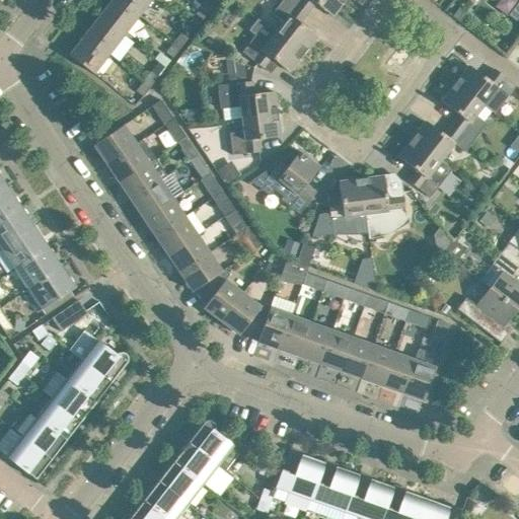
[(124,35),(139,16),(118,0),(112,0),(99,16),(124,35)]
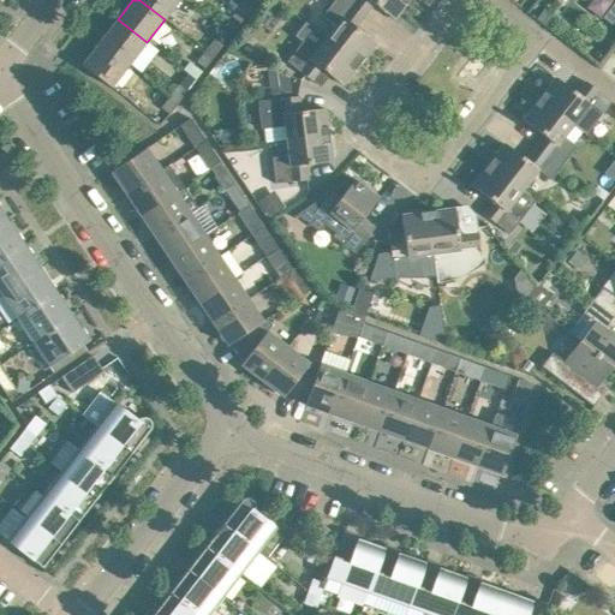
[(139,0),(165,19),(178,0),(139,0)]
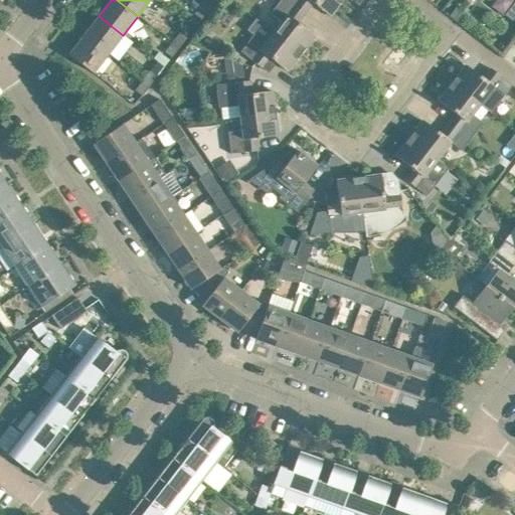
[(208,9),(214,0),(204,0),(201,4),(208,9)]
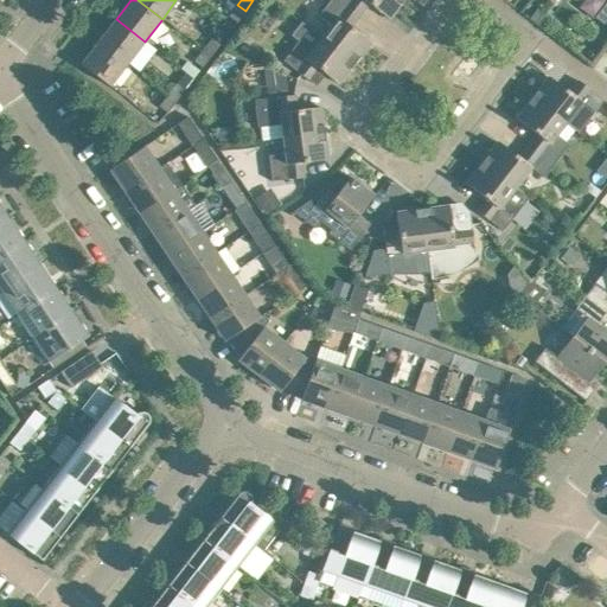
[(370,43),(350,27),(359,16),(338,0),(330,0),(318,17),(331,26),(321,38),(355,64),(370,43)]
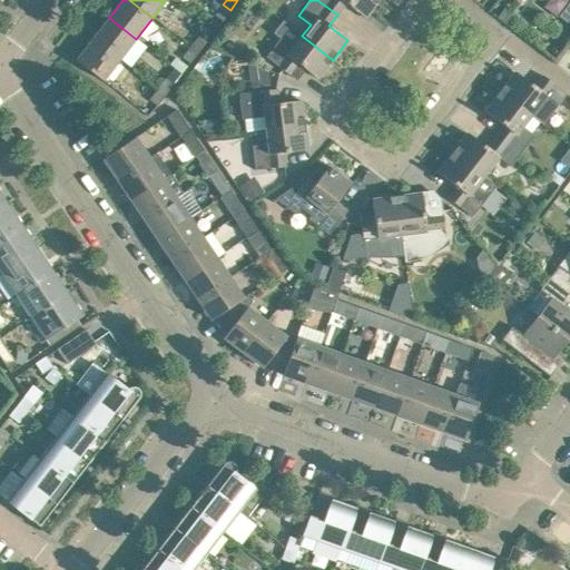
[(379,0),(317,0),(337,15),(345,3),(364,19),(379,0)]
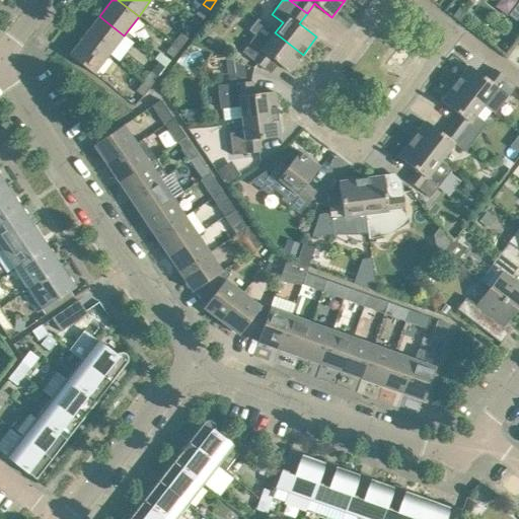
[(518,0),(468,0),(472,2),(473,0),(518,0),(518,13),(514,20),(518,23),(518,0)]
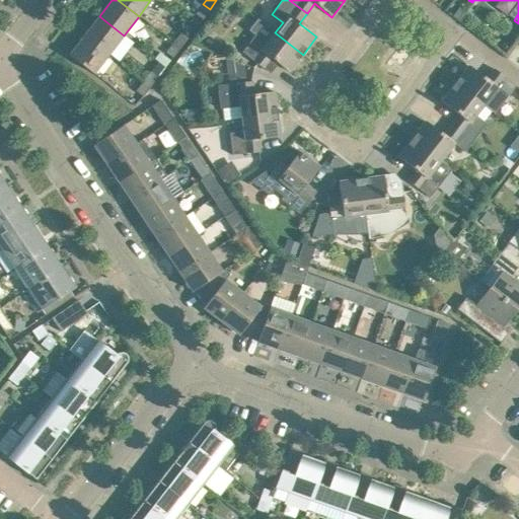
[(202,19),(210,9),(203,4),(196,13),(202,19)]
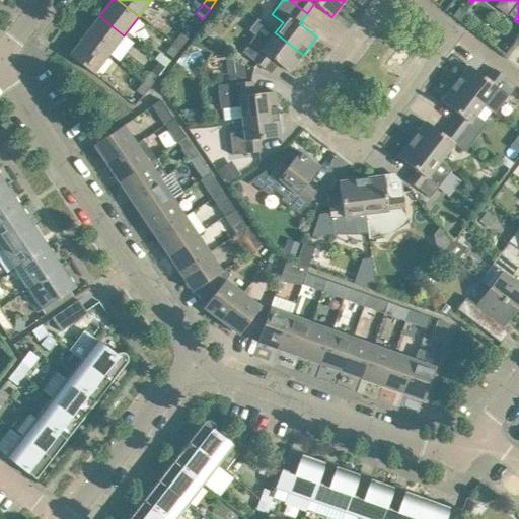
[(458,8),(452,16),(464,25),(470,17),(458,8)]
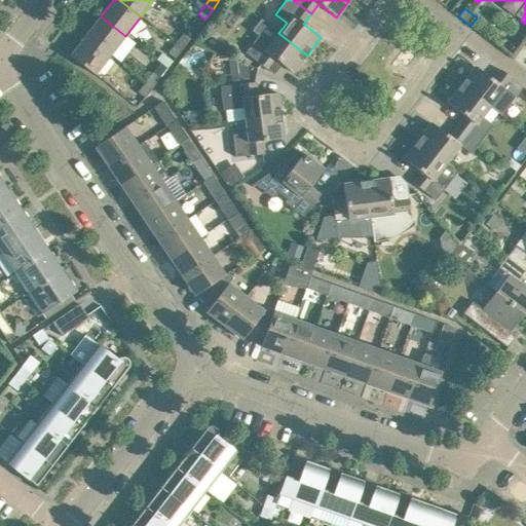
[(110,55),(125,36),(101,16),(85,36),(110,55)]
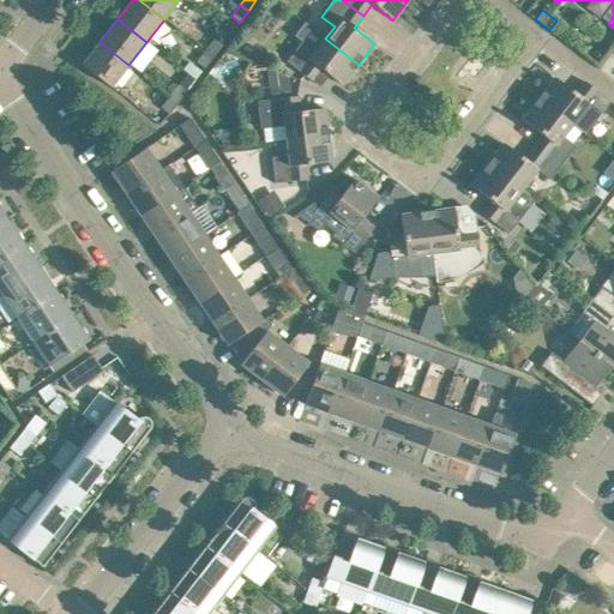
[(359,65),(325,38),(306,23),(295,36),(302,41),(286,62),(314,84),(318,79),(325,78),(327,76),(342,86),(359,65)]
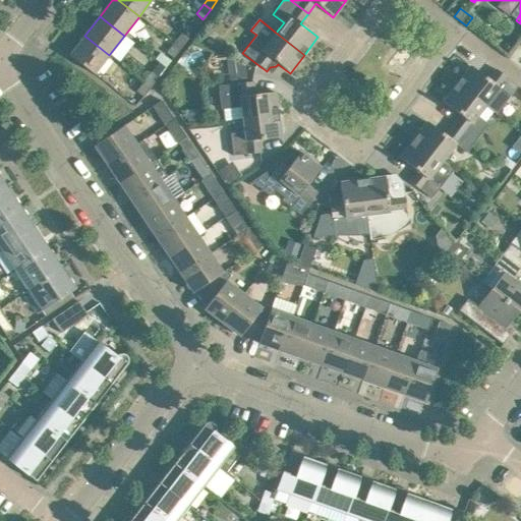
[(180,48),(187,39),(181,34),(174,43),(180,48)]
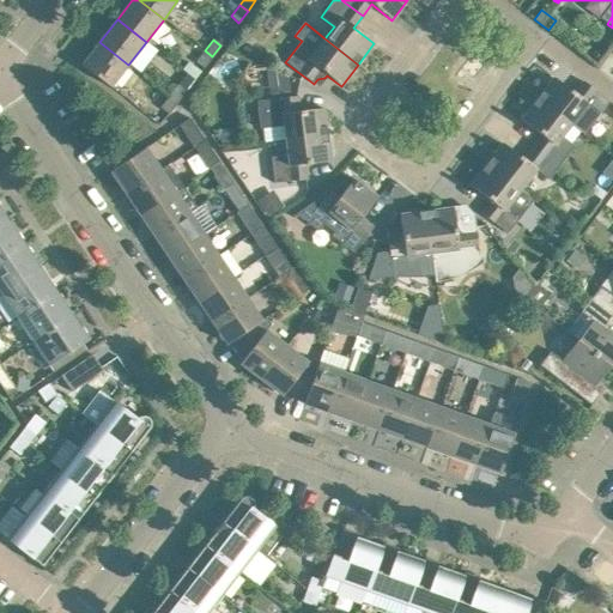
[(110,87),(128,65),(99,42),(82,66),(110,87)]
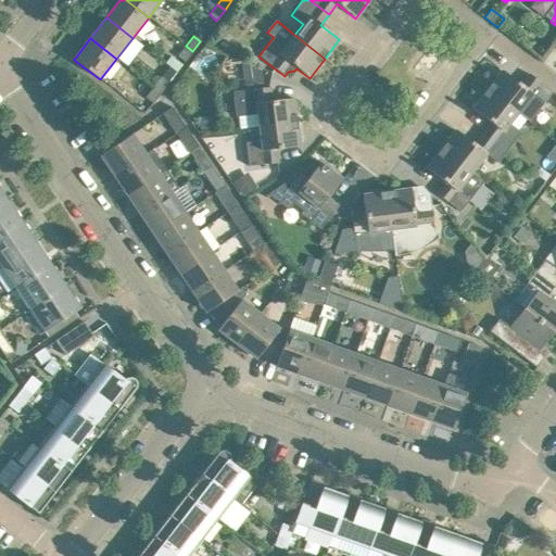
[(185,62),(192,51),(186,46),(177,55),(185,62)]
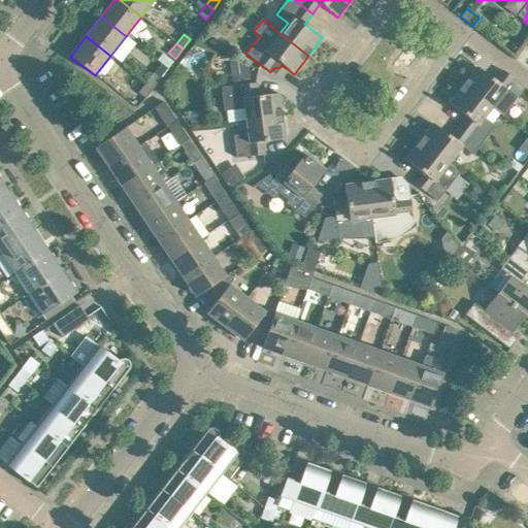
[(162,54),(157,60),(168,68),(172,62),(162,54)]
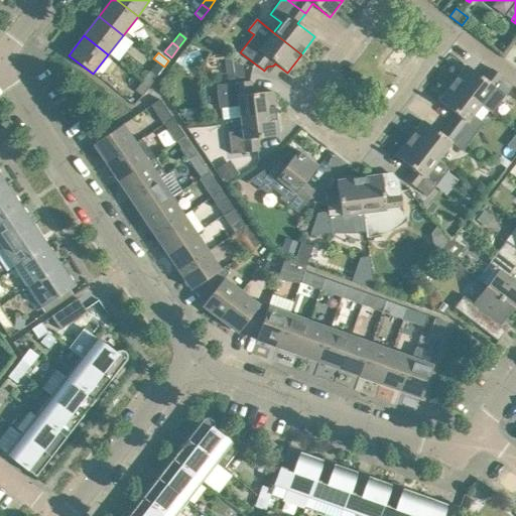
[(243,67),(224,57),(226,81),(244,79),(243,67)]
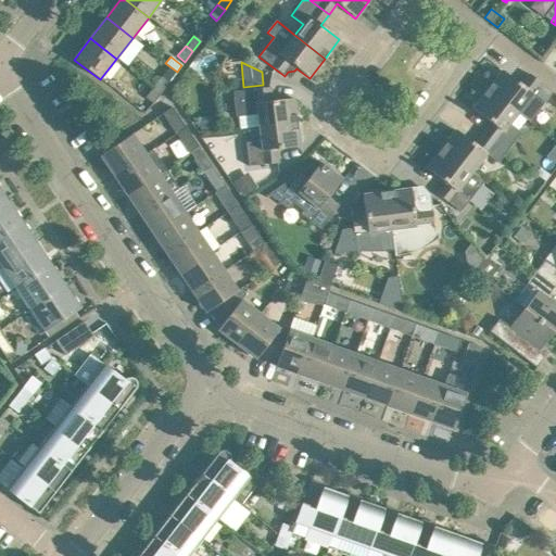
[(529,123),(553,92),(529,74),(520,85),(502,71),(488,90),(517,113),(529,123)]
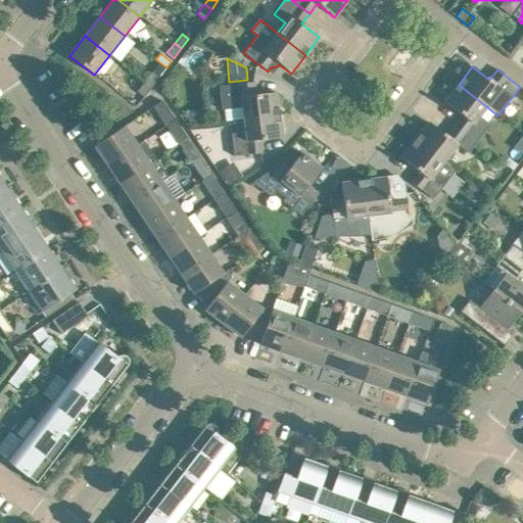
[(151,87),(158,78),(152,72),(144,82),(151,87)]
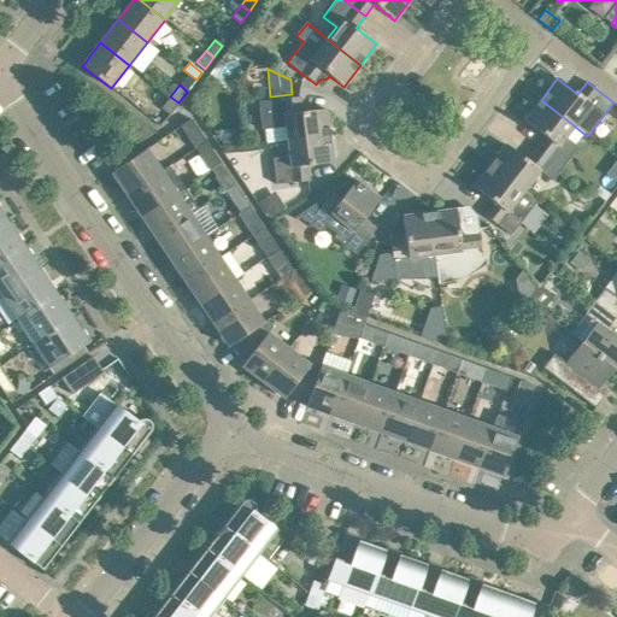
[(169,115),(178,103),(170,97),(162,109),(169,115)]
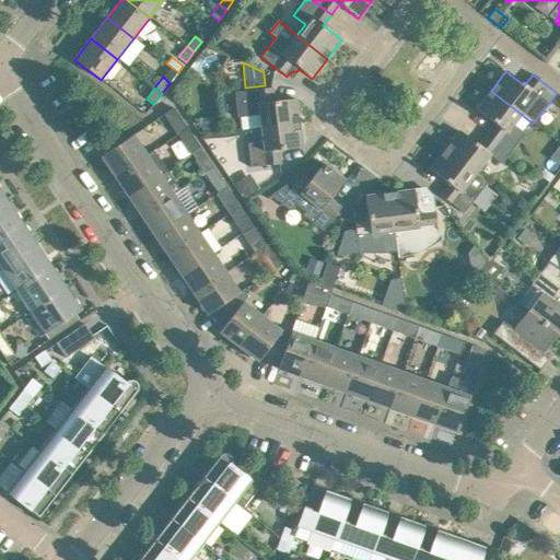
[(299,124),(295,100),(272,102),(270,89),(235,93),(238,118),(259,115),(260,128),(299,124)]
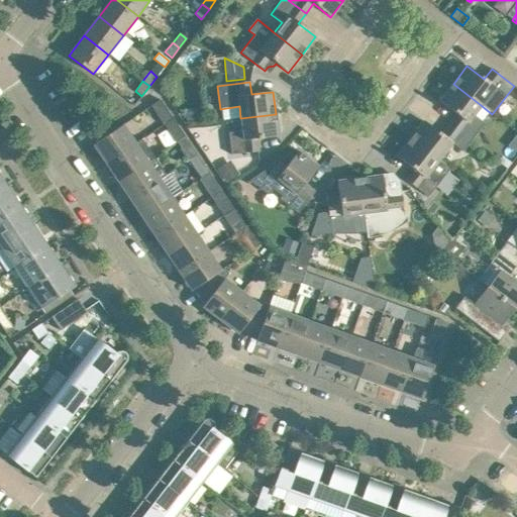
[(473,115),(481,105),(453,84),(439,101),(456,115),(448,125),(471,141),(484,124),(473,115)]
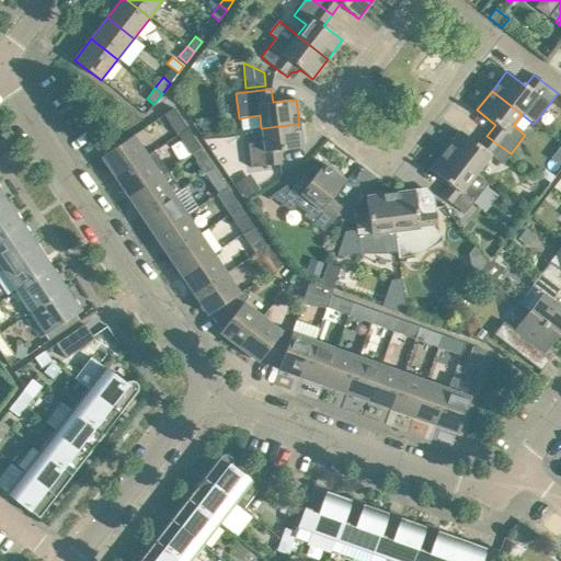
[(187,128),(181,118),(170,125),(178,136),(187,128)]
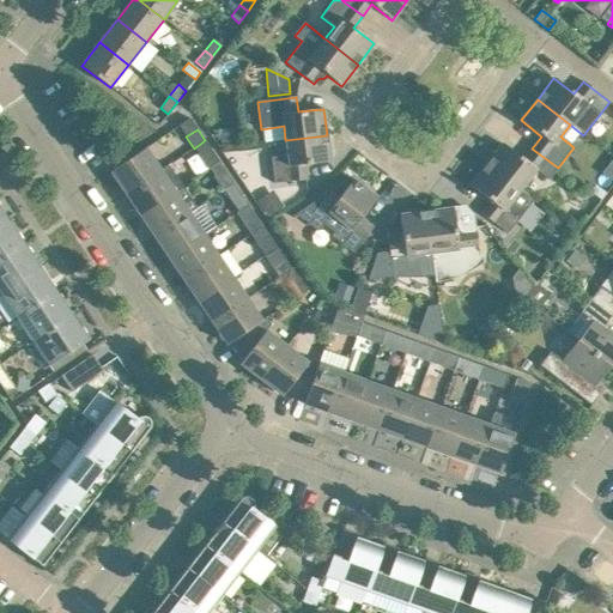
[(327,135),(285,140),(287,156),(271,158),(274,184),(307,180),(304,165),(331,162),(327,135)]
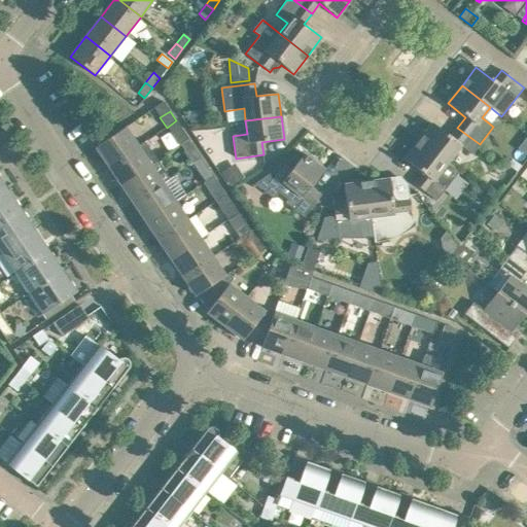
[(480,144),(457,128),(450,137),(432,124),(418,142),(447,164),(460,146),(471,154),(480,144)]
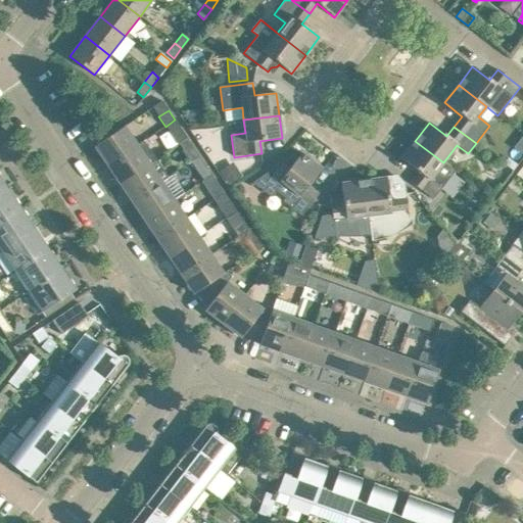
[(106,165),(136,145),(124,127),(94,147),(106,165)]
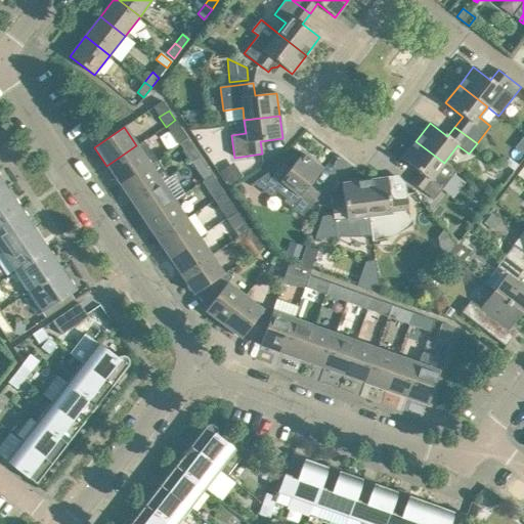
[(187,138),(179,127),(170,133),(178,145),(187,138)]
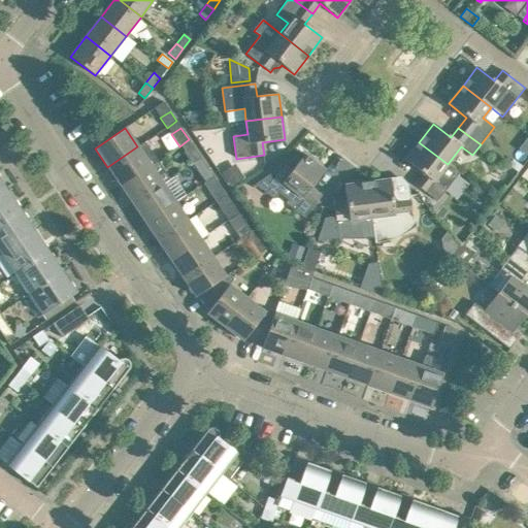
[(120,186),(158,161),(144,142),(138,147),(137,146),(107,167),(120,186)]
